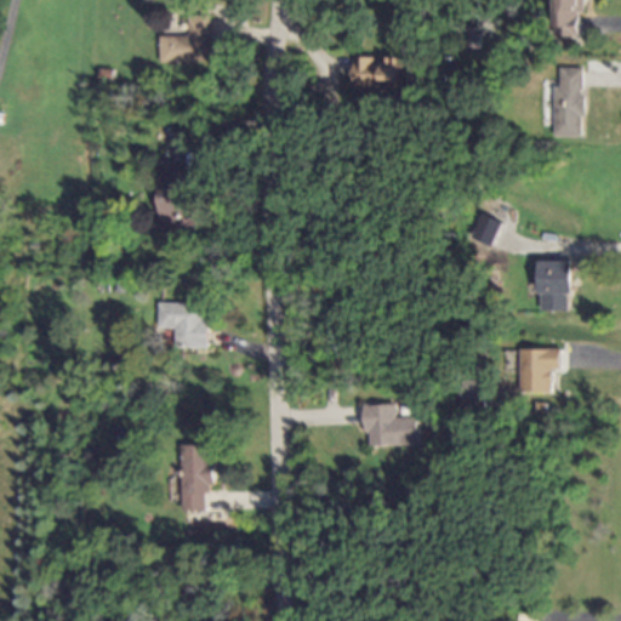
[(556,0),(557,36),(581,36),(580,13),(586,13),(585,0),(556,0)]
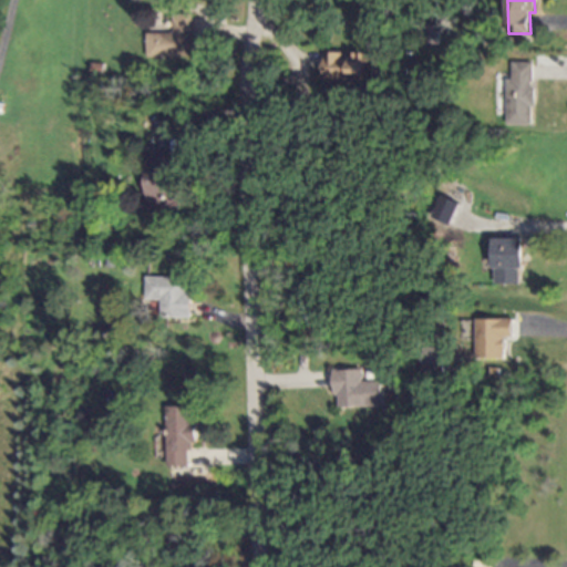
[(146,33),(147,58),(194,57),(192,13),(174,13),(174,33),(146,33)]
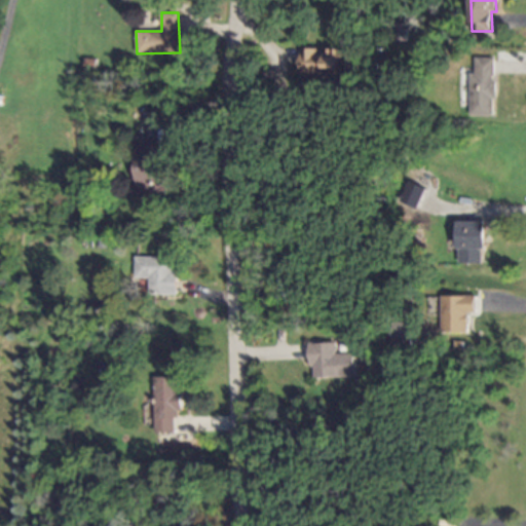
[(408,23),(389,23),(389,43),(408,43),(408,23)]
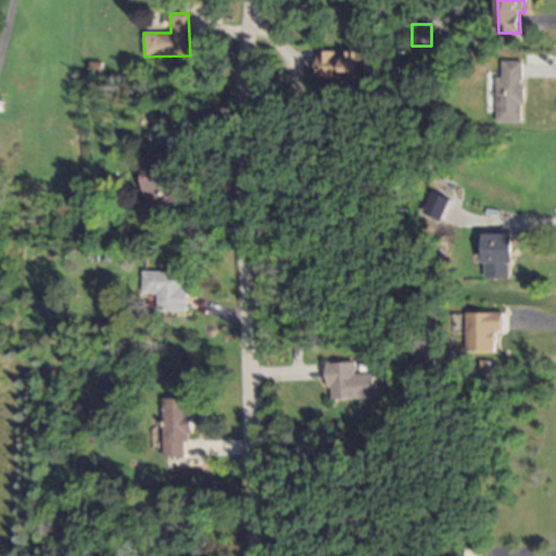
[(363,53),(336,53),(336,52),(318,52),(318,78),(363,78),(363,53)]
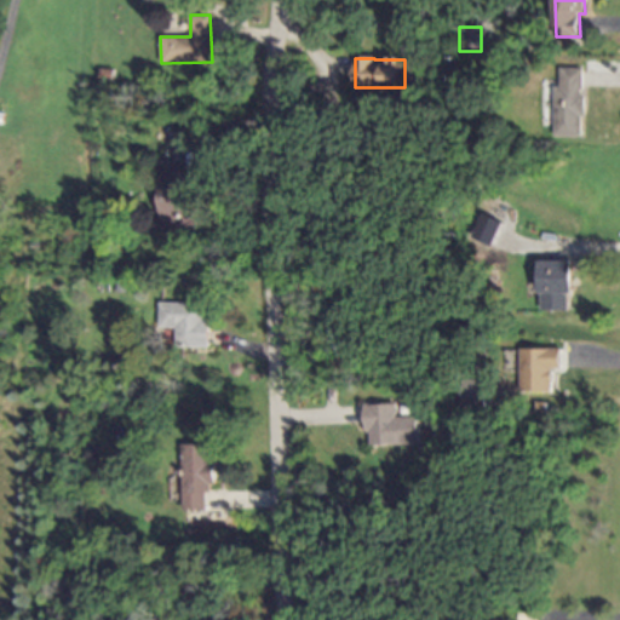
[(584,68),(560,68),(560,86),(554,86),(552,137),(581,137),(584,68)]
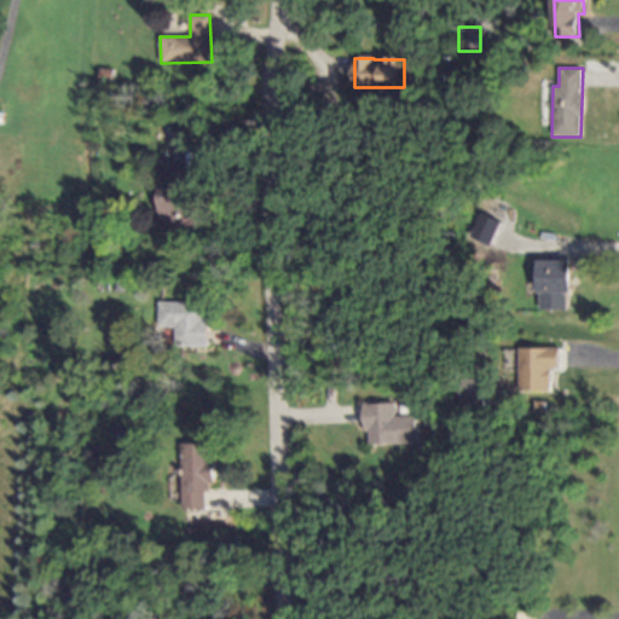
[(195,167),(161,167),(162,231),(195,231),(195,167)]
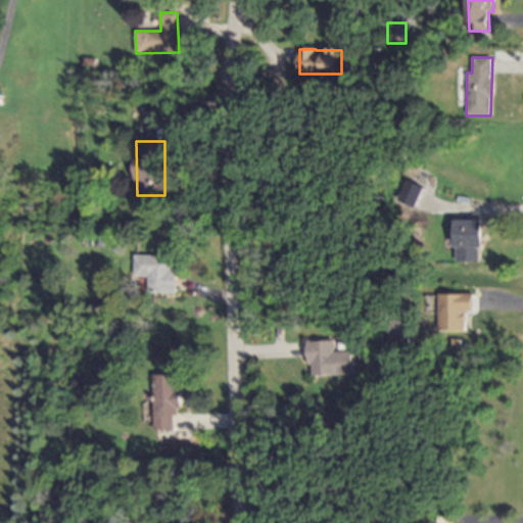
[(482,221),(456,221),(455,262),(481,263),(482,221)]
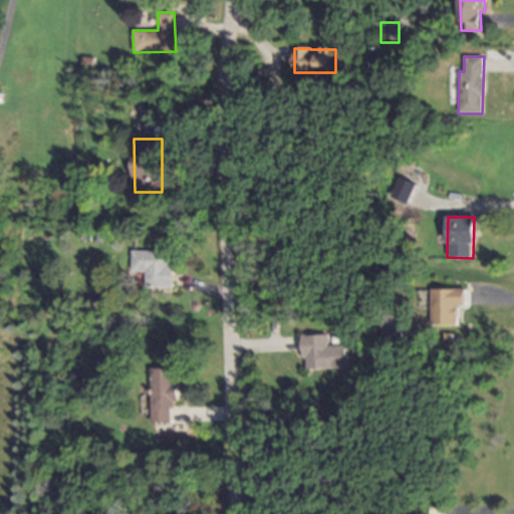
[(146,288),(173,288),(174,252),(133,251),(133,272),(147,272),(146,288)]
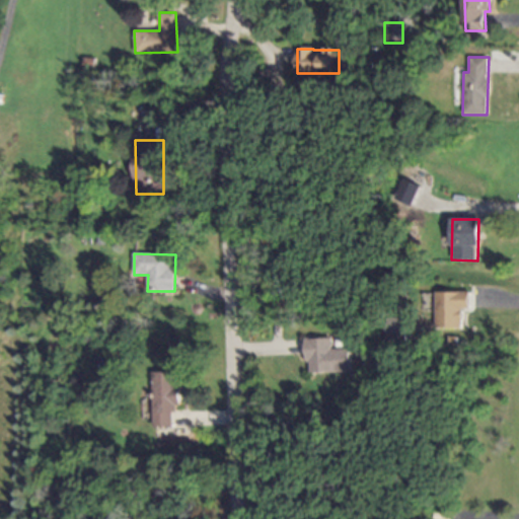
[(462,328),(462,308),(469,308),(469,292),(436,292),(436,327),(462,328)]
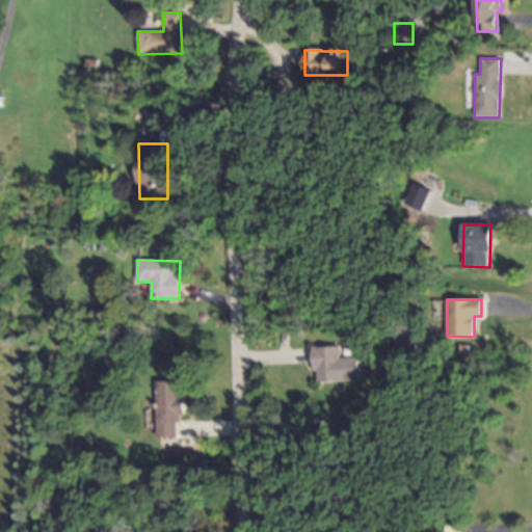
[(360,381),(358,357),(340,357),(340,346),(314,347),(315,382),(360,381)]
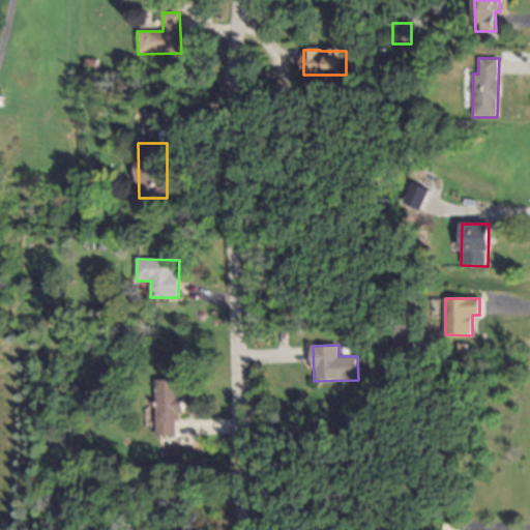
[(155,381),(157,437),(177,436),(177,420),(184,420),(183,394),(180,394),(180,380),(155,381)]
